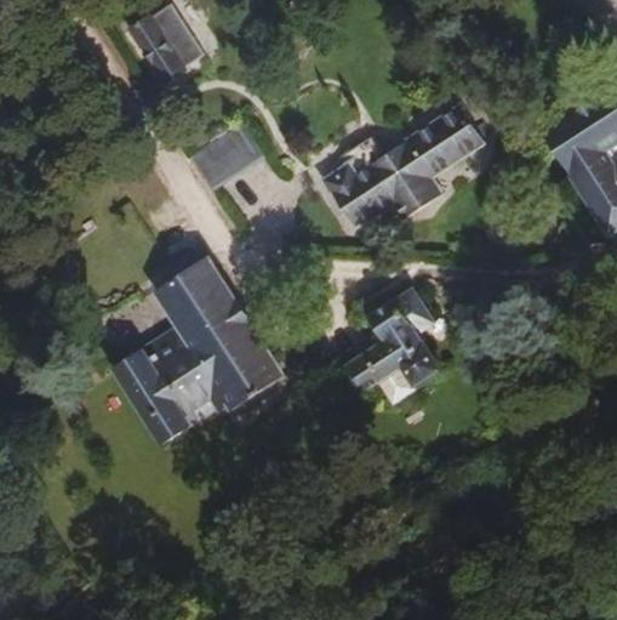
[(184,66),(204,53),(173,6),(154,18),(150,12),(126,29),(165,86),(188,72),(184,66)]
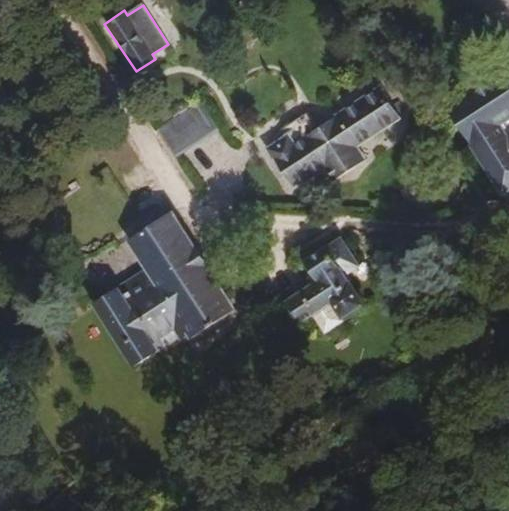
[(508,66),(448,108),(504,191),(508,187),(508,66)]
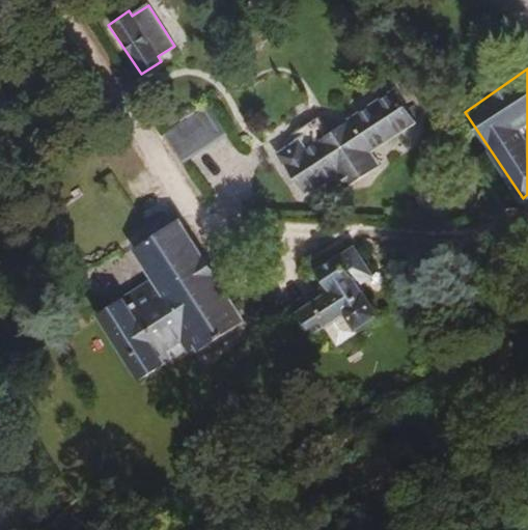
[(368,150),(414,119),(393,88),(328,134),(317,118),(292,134),(298,142),(277,156),(305,196),(339,172),(351,186),(380,166),(368,150)]
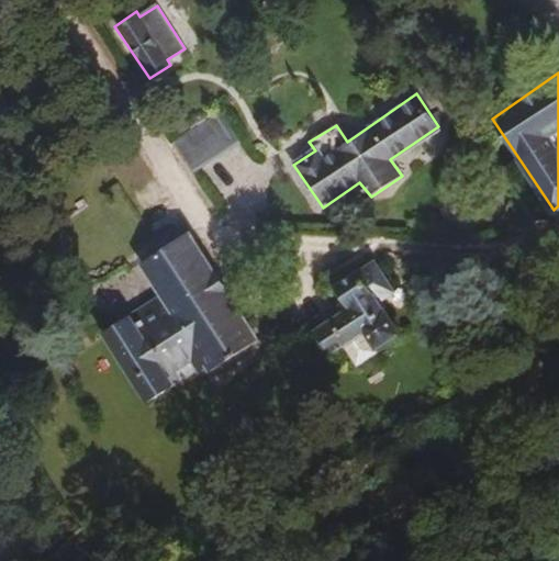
[(236,142),(217,115),(174,143),(193,171),(236,142)]
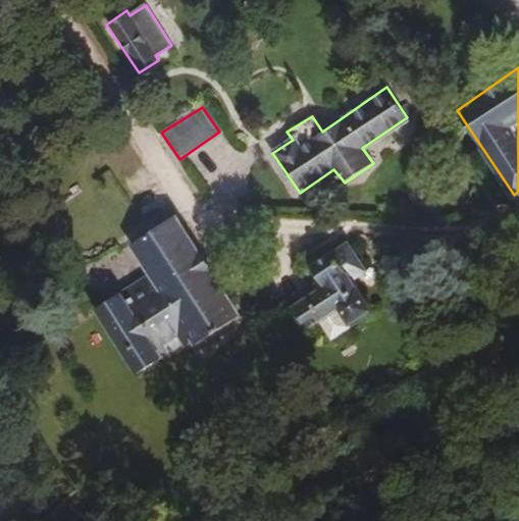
[(195,345),(238,317),(212,277),(215,275),(202,255),(199,257),(175,221),(175,220),(134,247),(151,271),(94,308),(137,374),(180,345),(183,349),(193,343),(195,345)]
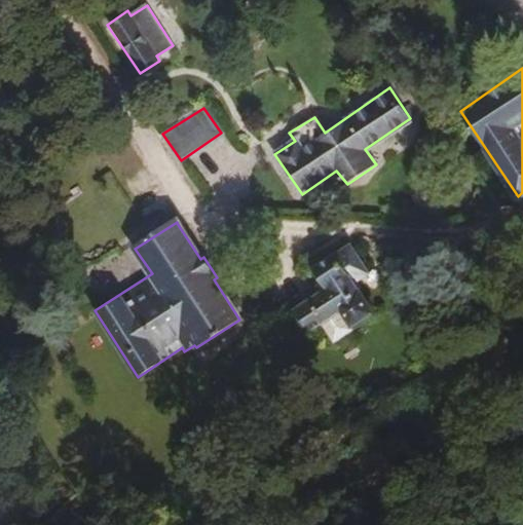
[(368,274),(348,242),(304,272),(320,295),(295,311),(310,333),(344,310),(355,327),(374,312),(356,284),(368,274)]
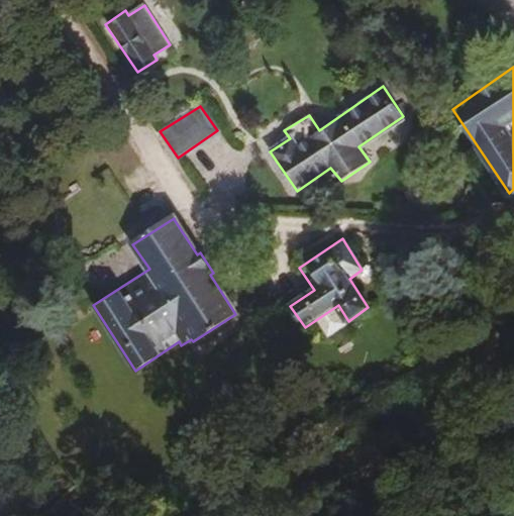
All buildings are outlined.
